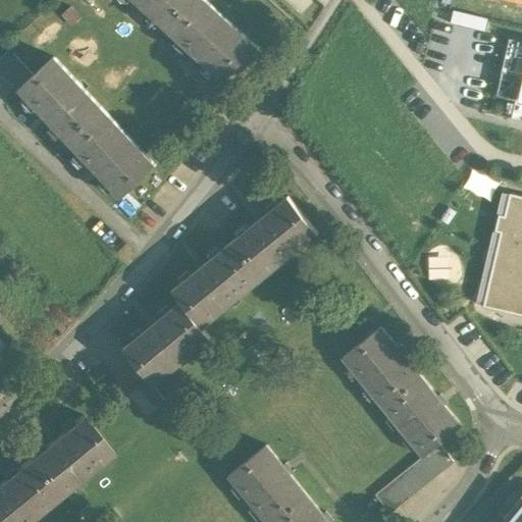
[(255,46),(204,0),(133,0),(136,2),(134,5),(142,13),(145,10),(192,53),(189,56),(197,63),(200,60),(223,82),(255,46)]
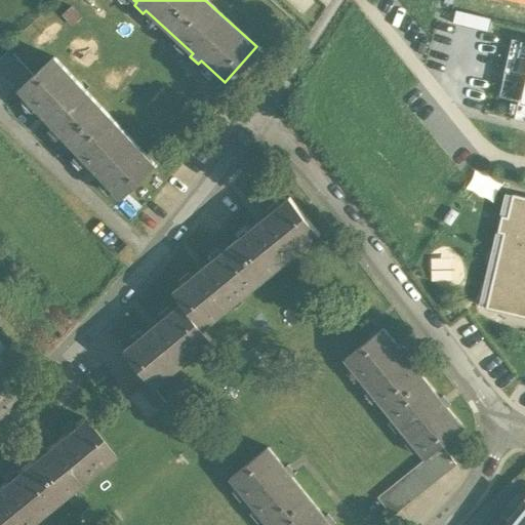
[(452,24),(487,32),(489,19),(455,12),(452,24)]
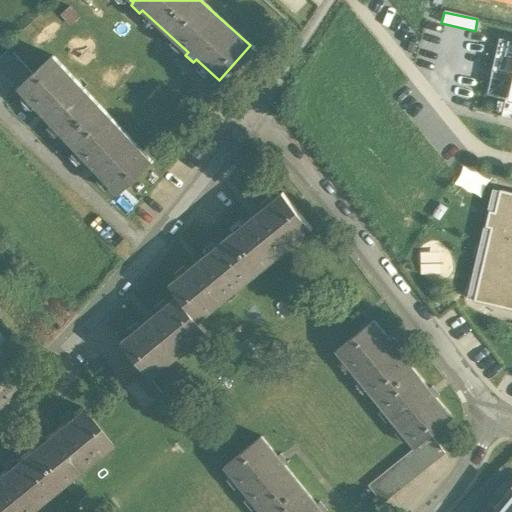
[(511,42),(500,40),(492,70),(510,75),(500,117),(511,119),(511,42)]
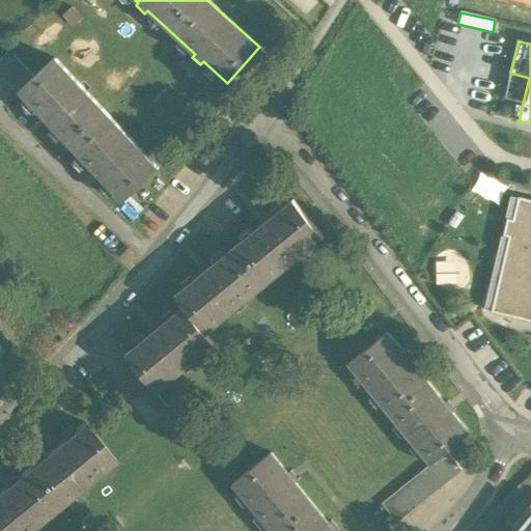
[(33,77),(8,51),(0,57),(0,77),(16,93),(18,90),(33,77)]
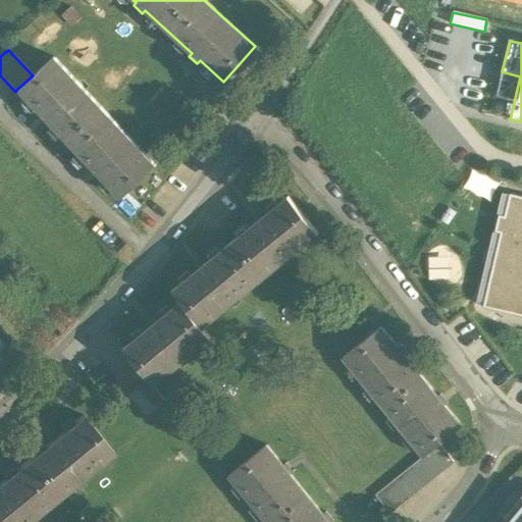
[(155,165),(53,56),(33,75),(17,89),(39,112),(37,115),(44,123),(47,120),(91,167),(88,169),(96,178),(99,175),(120,199),(155,165)]
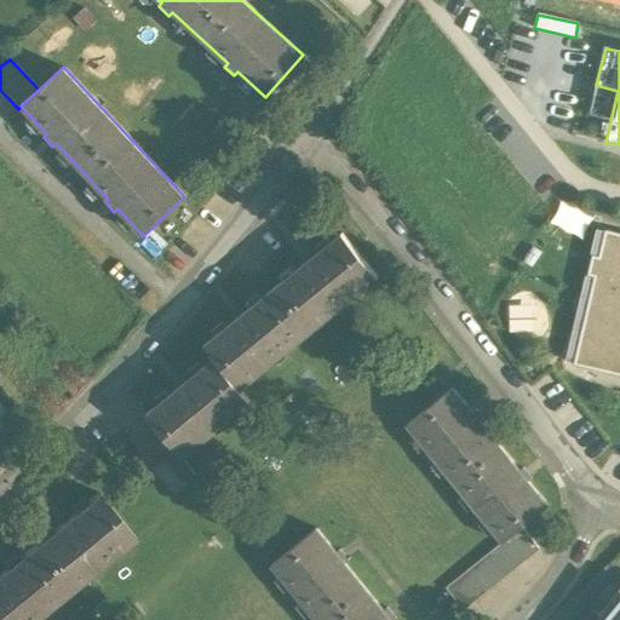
[(619,234),(604,230),(572,365),(619,377),(619,234)]
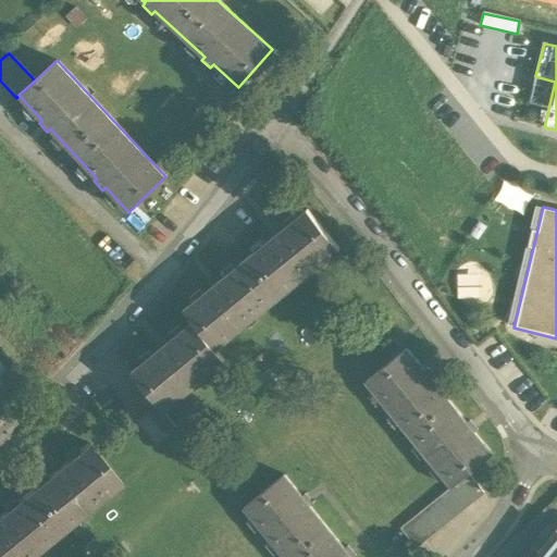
[(306,211),(183,311),(193,323),(215,351),(338,250),(306,211)]
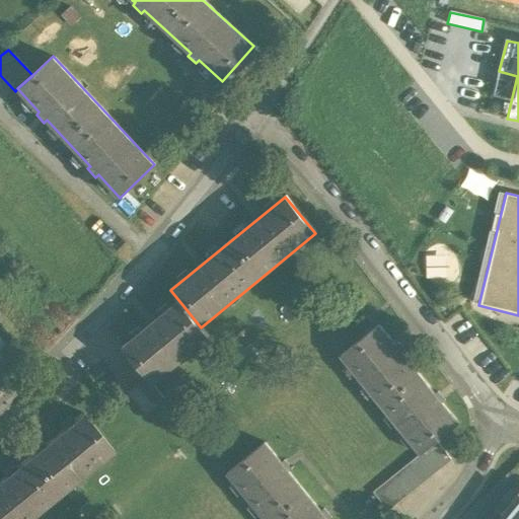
[(179,301),(122,349),(146,379),(151,385),(209,339),(201,327),(179,301)]
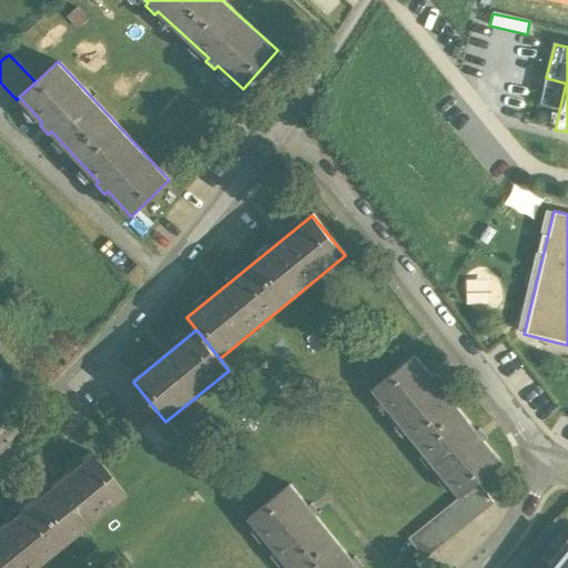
[(500,465),(413,357),(371,391),(459,498),(477,485),(500,465)]
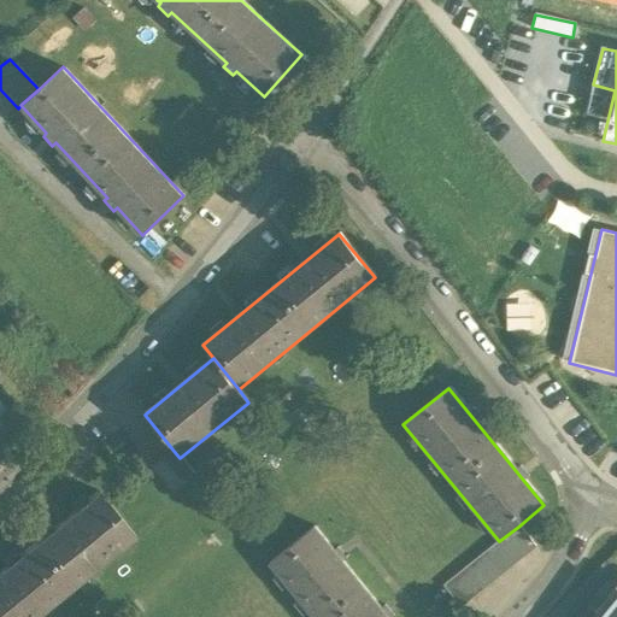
[(180,458),(174,451),(163,460),(182,486),(195,476),(180,458)]
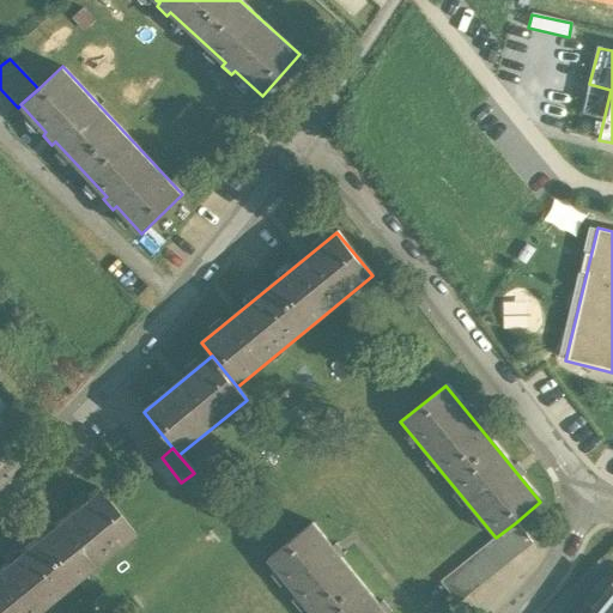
[(181,483),(162,457),(150,467),(170,491),(181,483)]
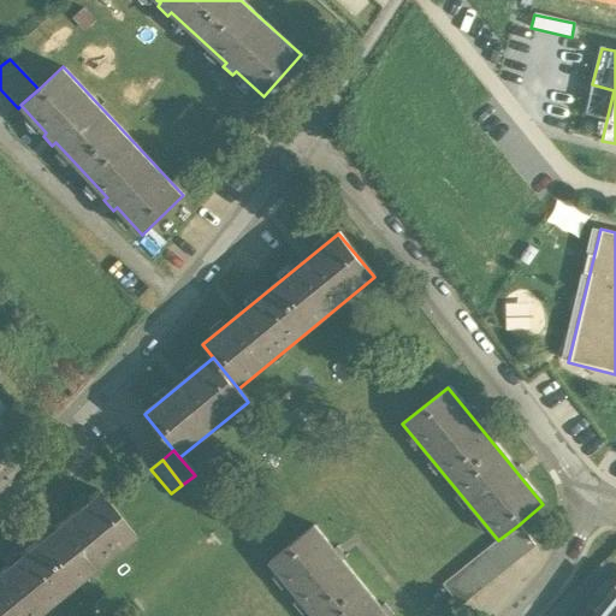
[(96,492),(0,572),(0,615),(33,615),(132,535),(96,492)]
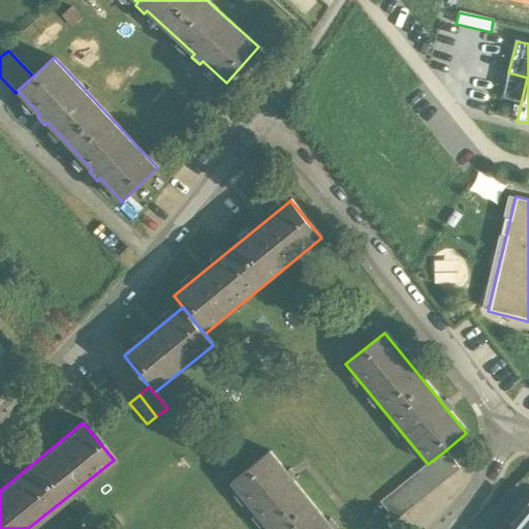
[(331,528),(269,452),(230,483),(268,528),(331,528)]
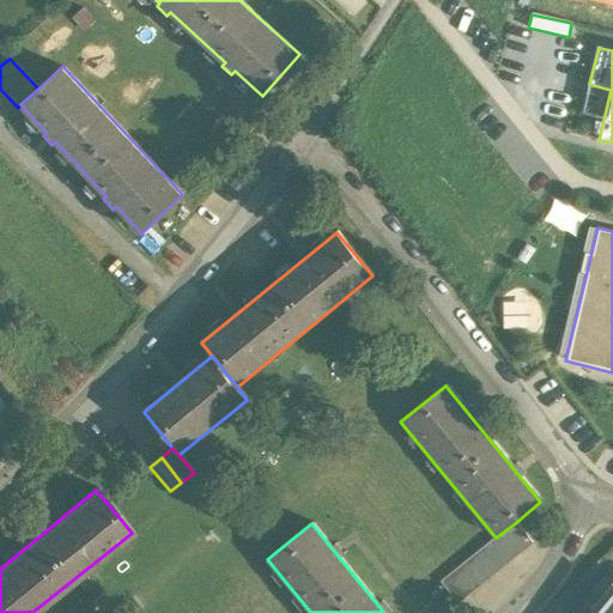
[(496,538),(441,583),(457,605),(532,544),(515,523),(496,538)]
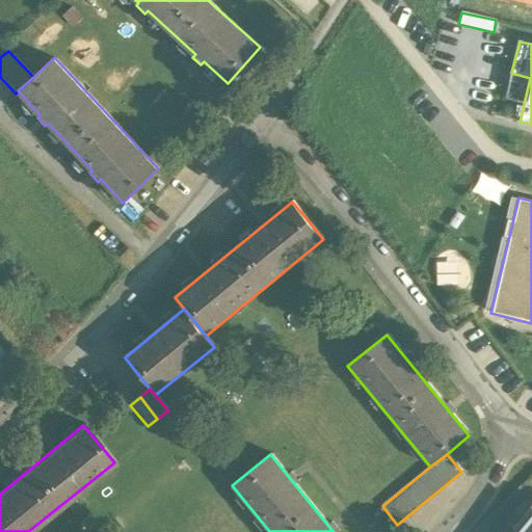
[(531,531),(531,504),(509,531),(531,531)]
